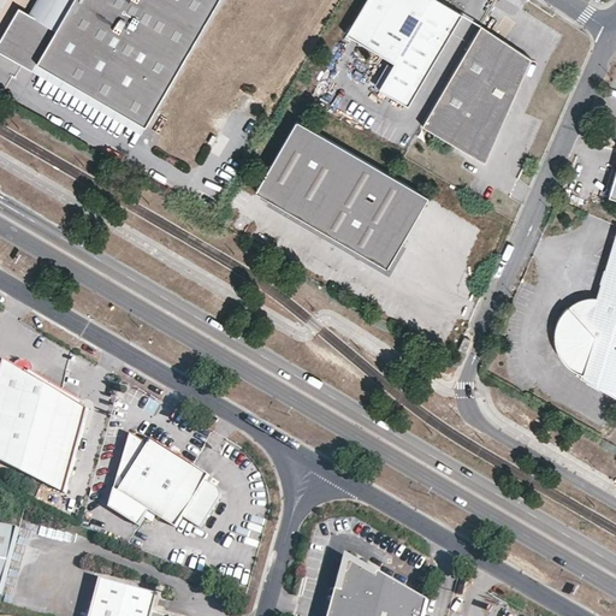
[(218,0),(36,0),(29,15),(18,9),(0,37),(0,53),(33,72),(36,66),(144,128),(218,0)]
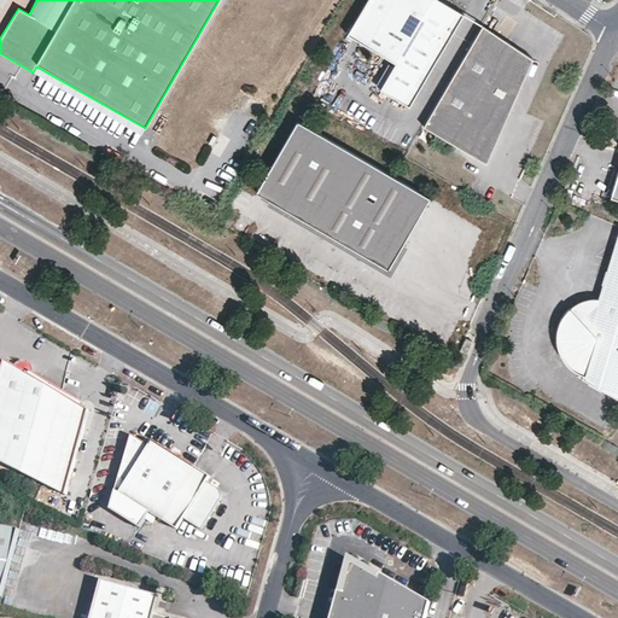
[(464,13),(442,0),(368,0),(349,34),(396,62),(382,88),(410,105),(464,13)]
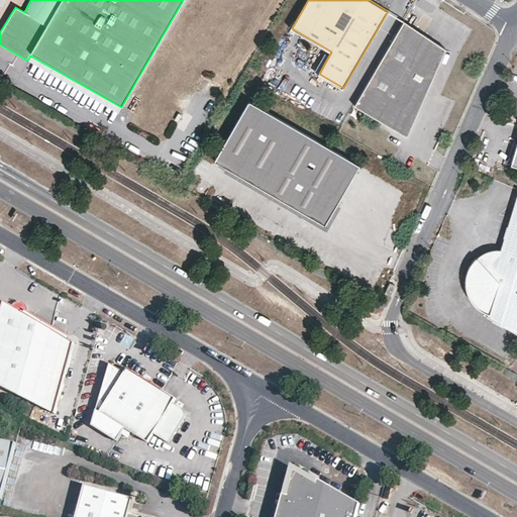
[(404,20),(355,105),(395,129),(413,124),(447,48),(404,20)]
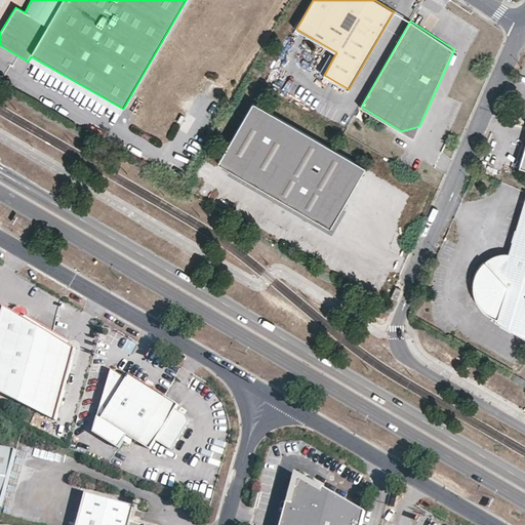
[(31,56),(28,62),(120,115),(123,109),(31,56)]
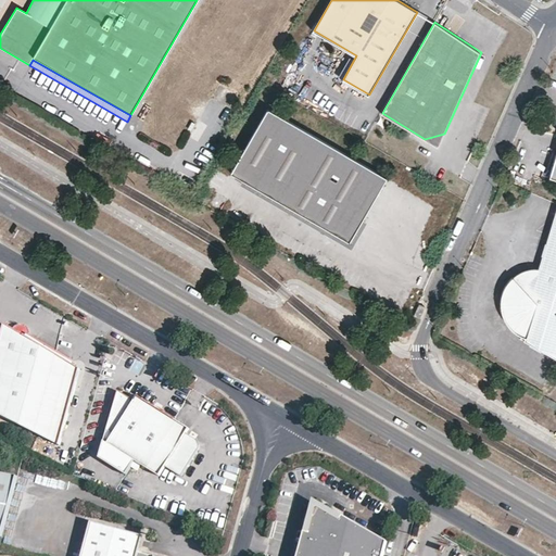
[(388,176),(268,108),(231,173),(351,241),(388,176)]
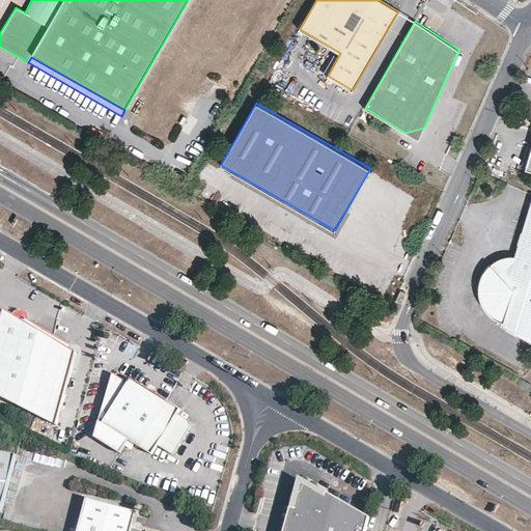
[(424,128),(406,133),(419,140),(424,128)]
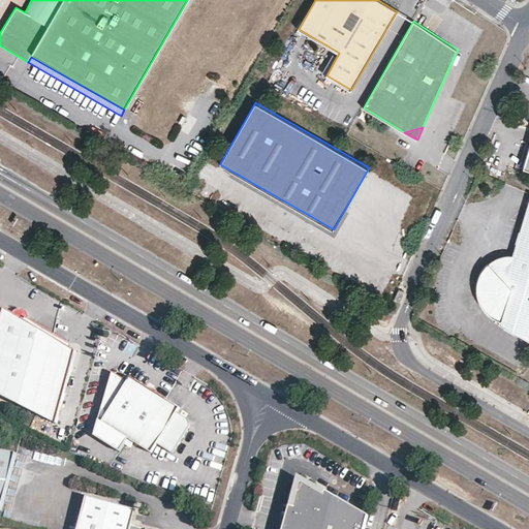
[(521,170),(528,146),(525,145),(516,175),(521,176),(522,172),(521,170)]
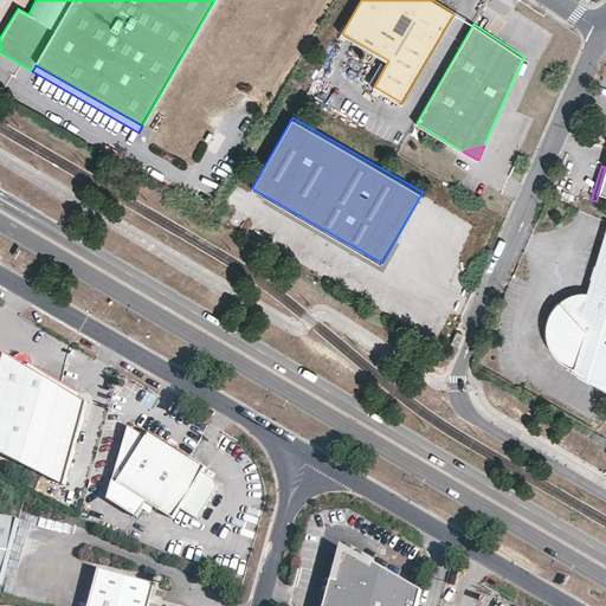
[(571,375),(605,395),(605,242),(603,240),(585,295),(582,302),(568,316),(558,307),(555,309),(553,311),(552,315),(549,317),(548,322),(547,327),(546,330),(546,333),(546,336),(546,340),(546,343),(547,347),(549,352),(550,355),(554,359),(556,361),(560,365),(563,367),(569,369),(572,371),(571,375)]
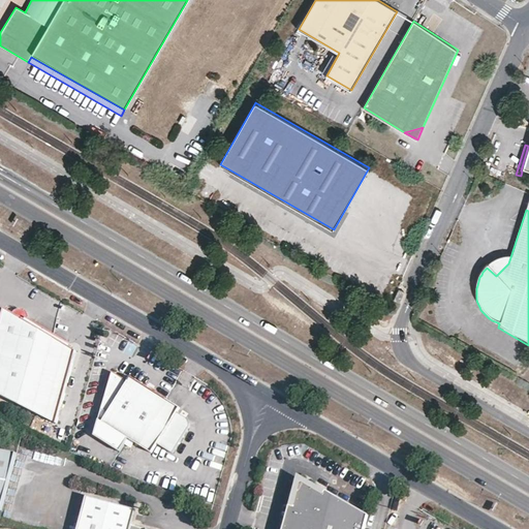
[(489,266),(487,268),(496,276),(508,263),(510,257),(501,259),(499,259),(497,260),(494,262),(492,263),(489,266)]
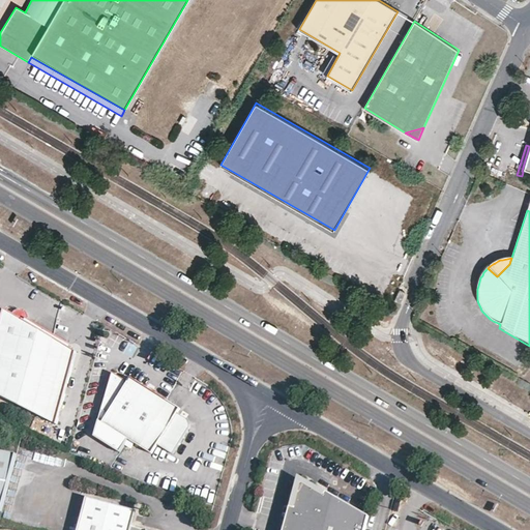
[(406,292),(401,289),(395,300),(401,302),(406,292)]
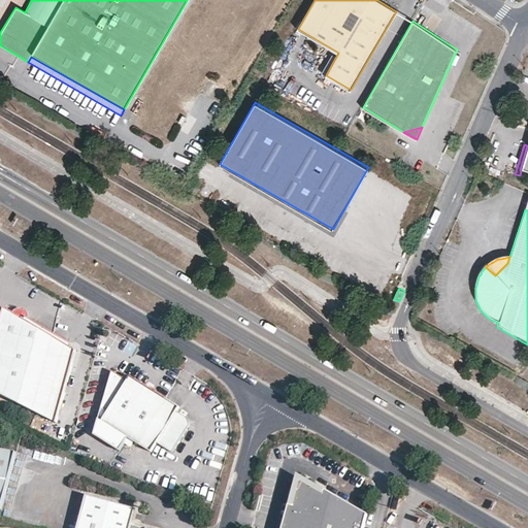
[(66,339),(24,315),(22,318),(4,307),(0,323),(0,393),(57,423),(76,351),(64,342),(66,339)]
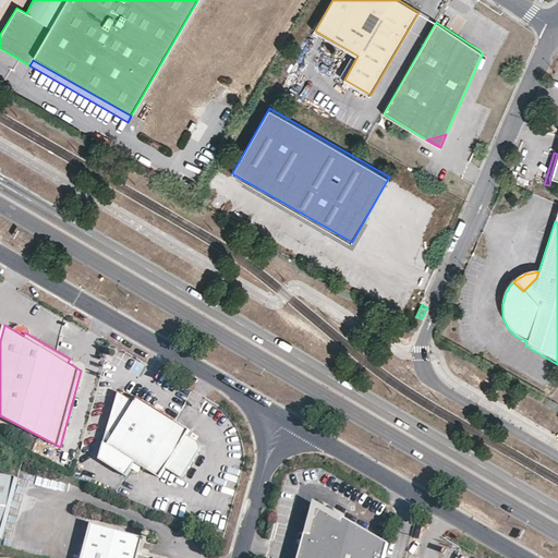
[(190,429),(138,397),(135,402),(119,392),(107,431),(113,436),(108,445),(135,462),(142,465),(160,477),(166,468),(182,477),(198,451),(199,448),(197,441),(187,435),(190,429)]
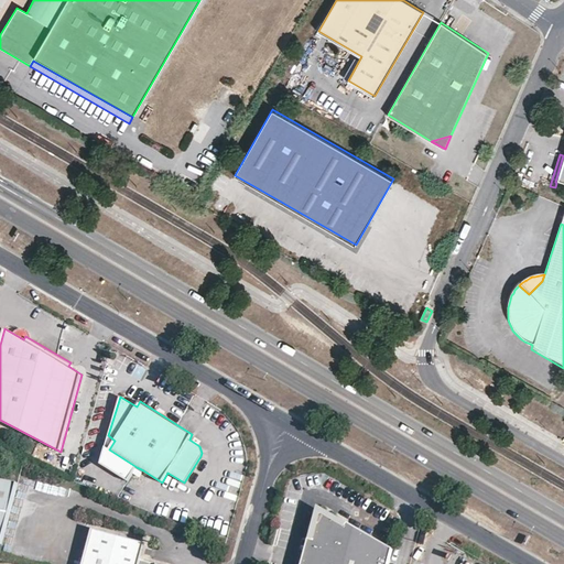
[(133,473),(137,467),(109,449),(115,441),(108,435),(99,464),(128,481),(133,473)]
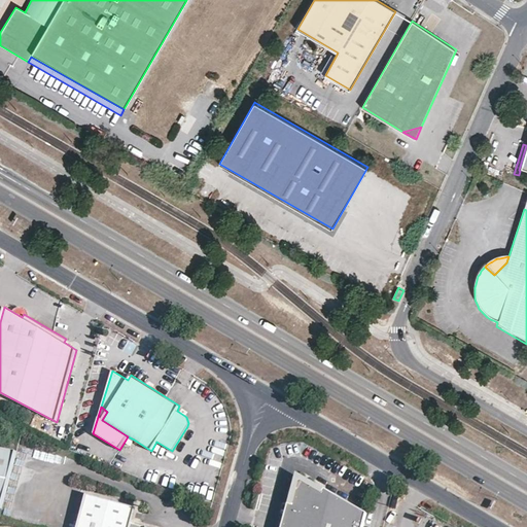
[(130,446),(134,440),(128,436),(125,442),(130,446)]
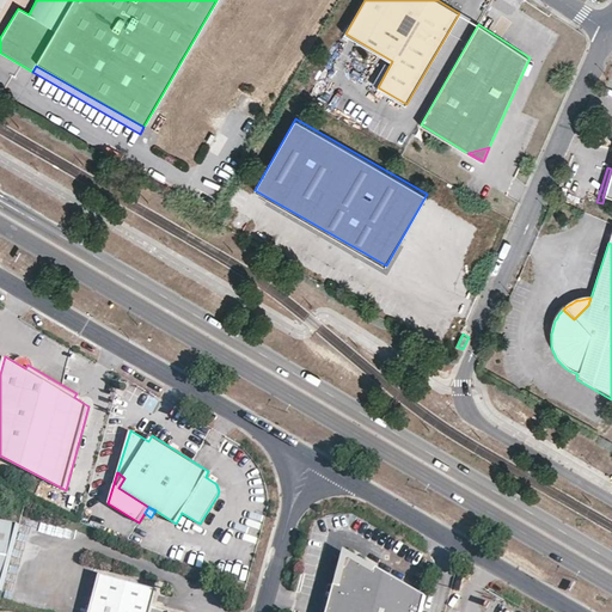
[(0,591),(2,592),(20,525),(0,520),(0,591)]
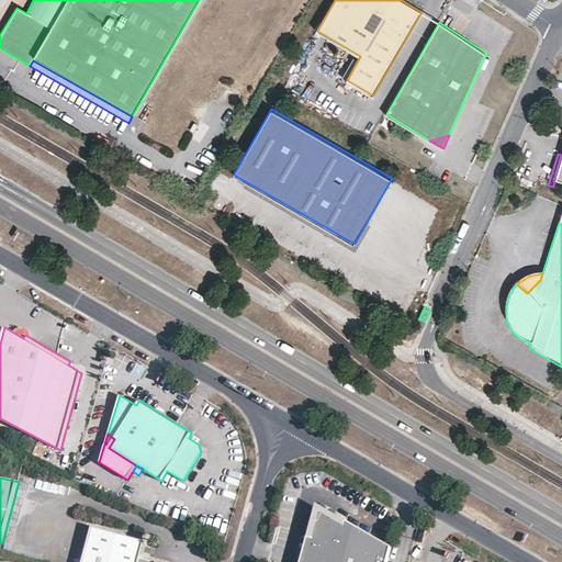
[(345,520),(315,503),(306,536),(311,538),(317,510),(343,525),(345,520)]
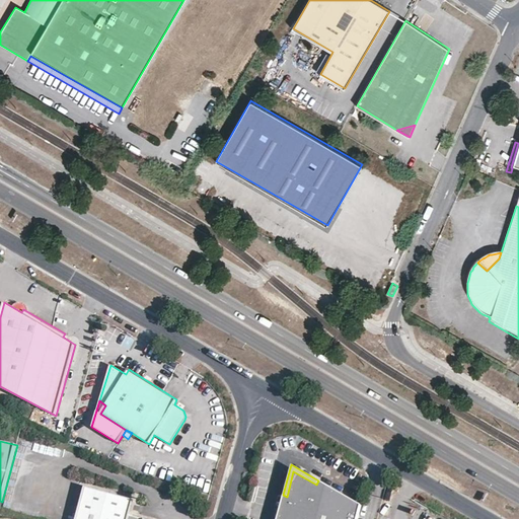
[(355,518),(360,505),(318,480),(316,485),(293,471),(287,497),(283,495),(276,518),(355,518)]
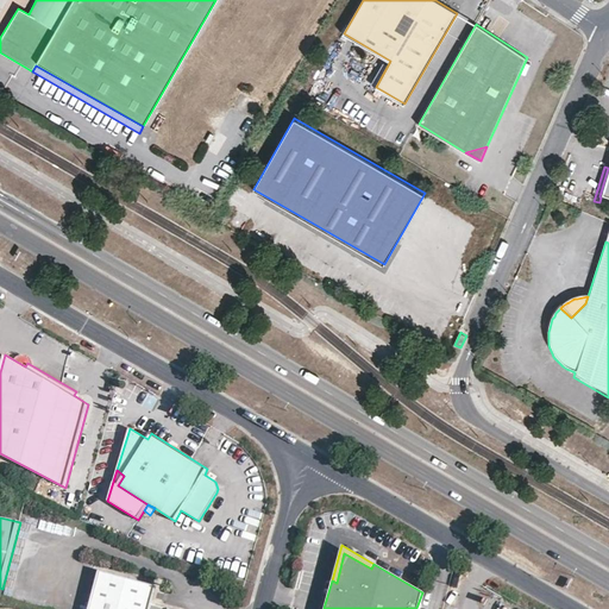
[(169,608),(168,608),(163,608),(151,604),(156,588),(100,572),(89,608),(169,608)]
